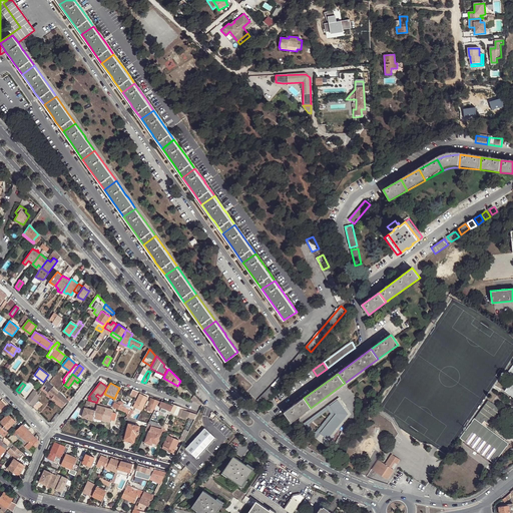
[(59,391),(53,386),(52,388),(48,393),(52,396),(55,398),(58,401),(61,397),(57,393),(59,391)]
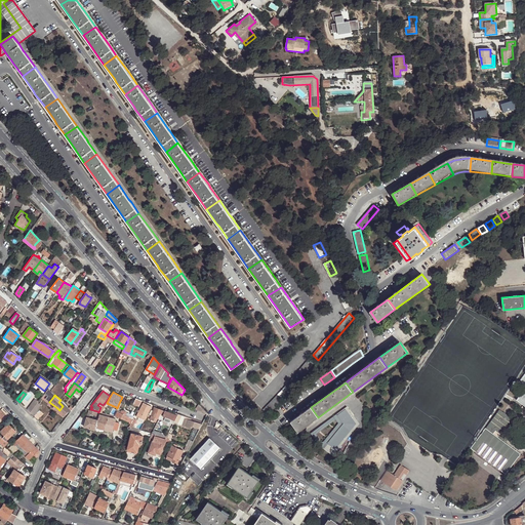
[(110,397),(109,397),(105,403),(118,409),(116,408),(116,407),(107,403),(110,397)]
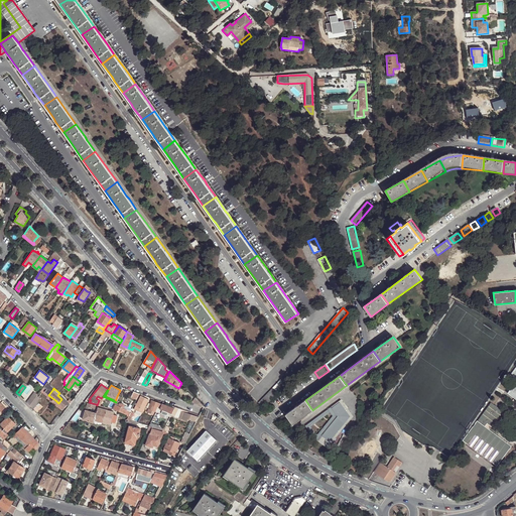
[(131,397),(137,399),(140,393),(134,391),(131,397)]
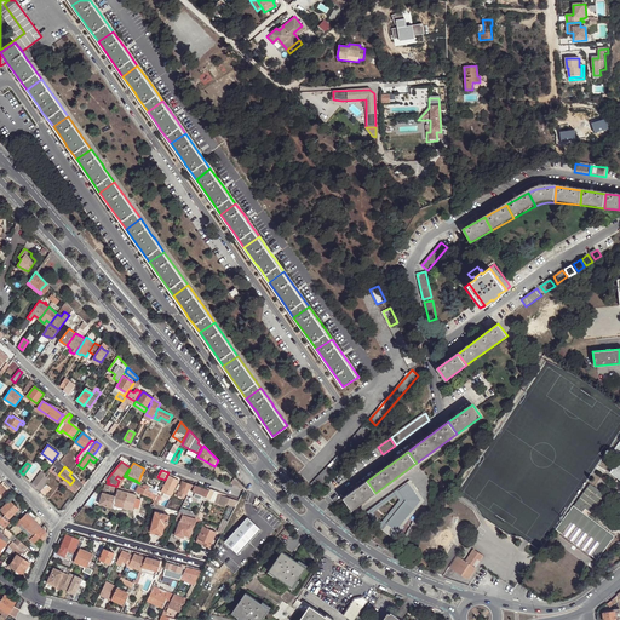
[(32,483),(35,487),(41,480),(45,475),(41,471),(32,483)]
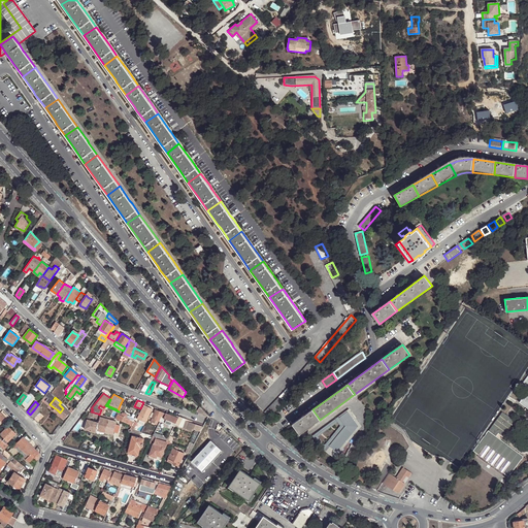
[(70,416),(71,414),(69,410),(61,402),(59,404),(63,408),(69,413),(68,414),(70,416)]
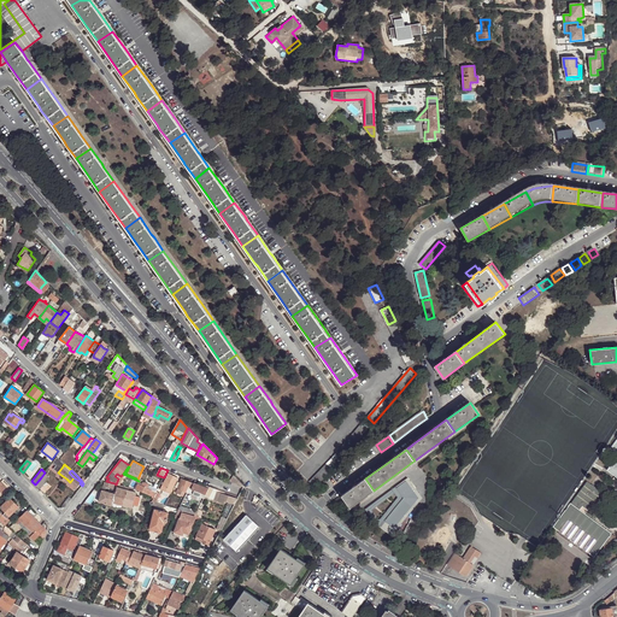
[(169,474),(164,485),(174,489),(178,477),(169,474)]
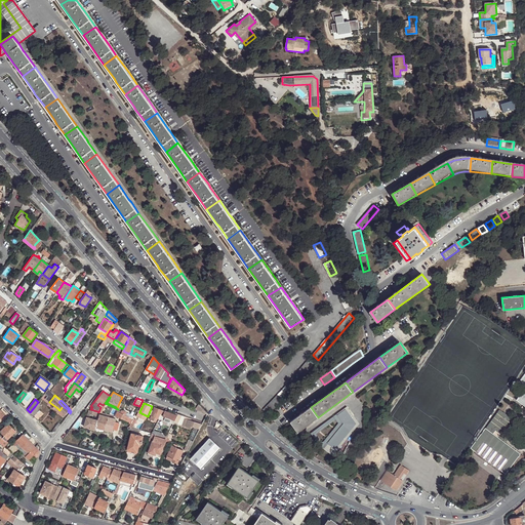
[(98,412),(102,413),(107,406),(104,404),(103,405),(101,407),(98,412)]
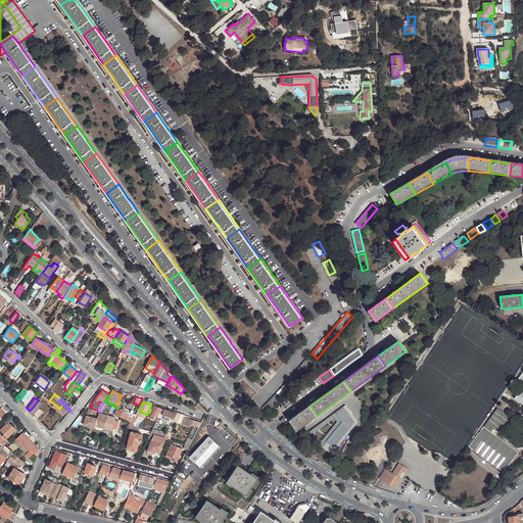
[(206,413),(197,402),(194,408),(206,413)]
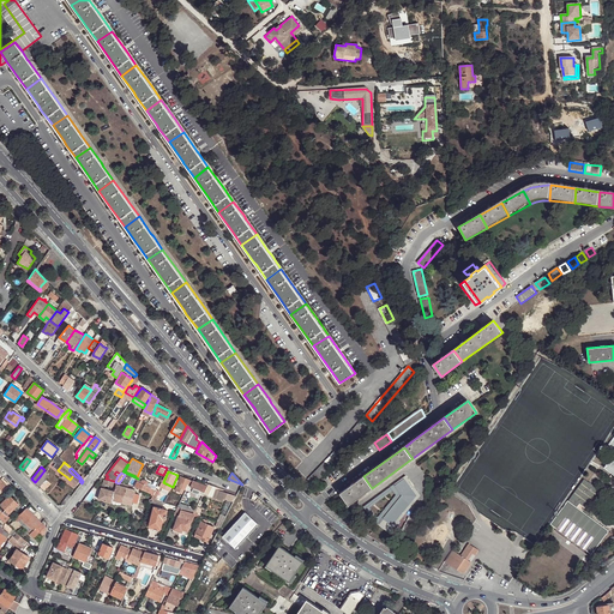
[(73,475),(70,480),(76,485),(79,481),(80,480),(73,475)]
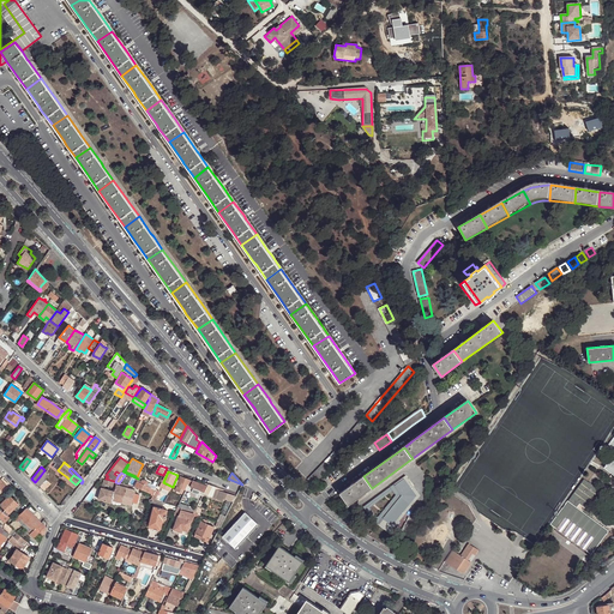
[(182,486),(187,488),(191,481),(181,476),(180,481),(179,481),(184,483),(182,486)]
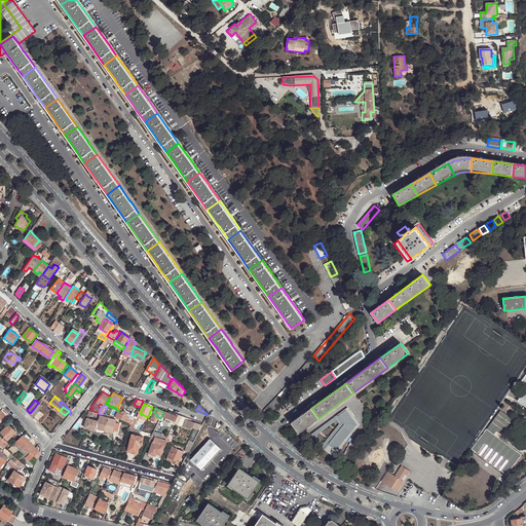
[(299,434),(318,418),(311,408),(292,422),(299,434)]
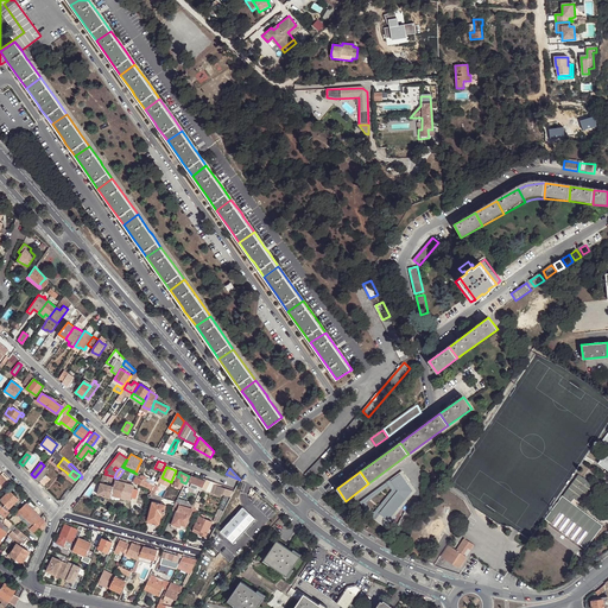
[(385,529),(400,510),(415,492),(404,475),(401,473),(388,482),(397,492),(374,519),(385,529)]
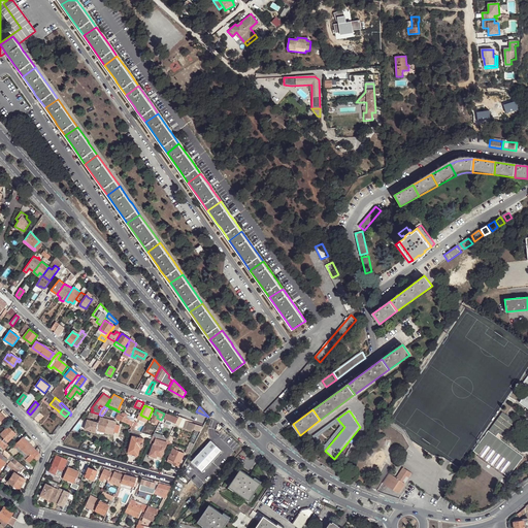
[(160,422),(174,427),(175,424),(178,419),(176,418),(175,423),(164,419),(166,414),(164,413),(164,414),(161,420),(160,422)]
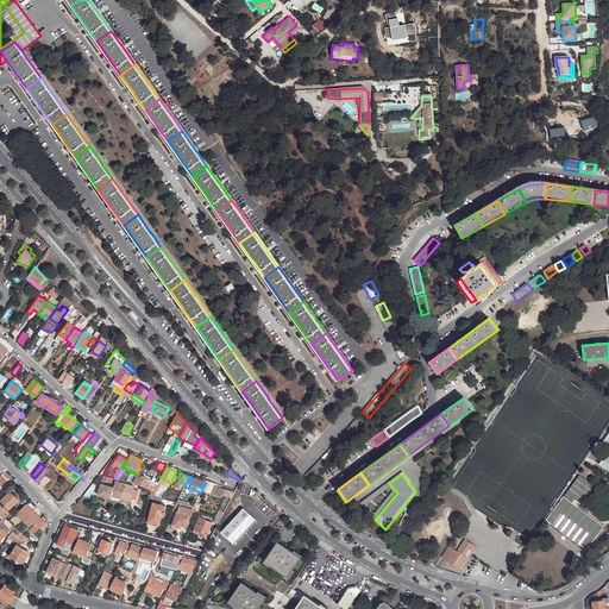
[(148,489),(150,484),(146,482),(139,479),(137,477),(135,482),(148,489)]
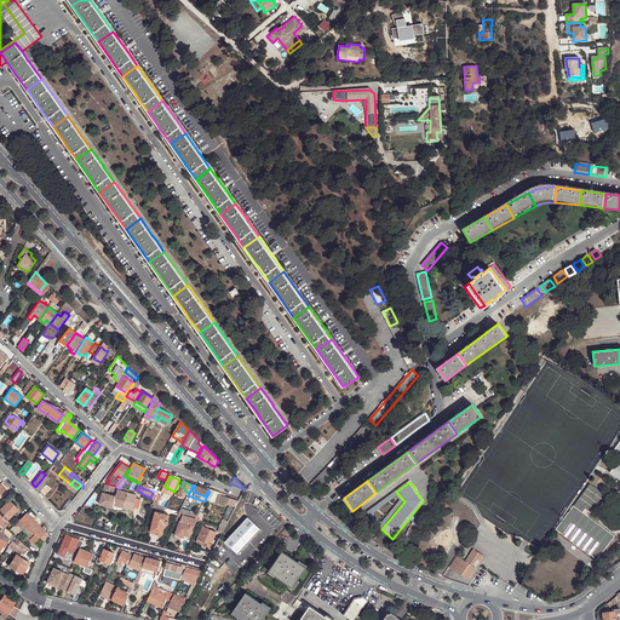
[(184,493),(188,495),(189,493),(184,491),(185,488),(181,486),(177,495),(183,498),(184,493)]
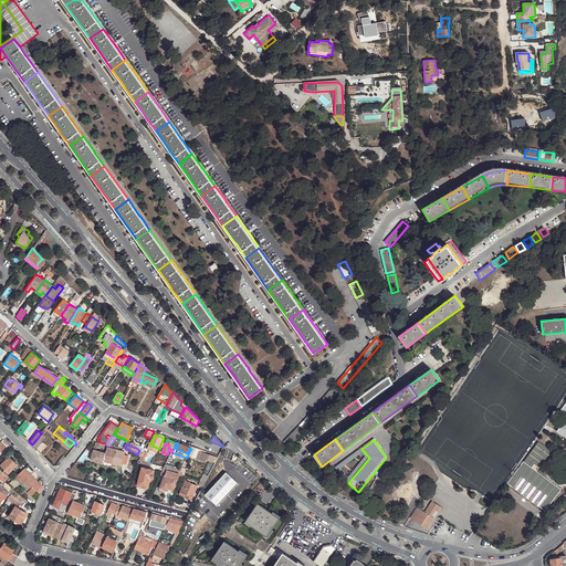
[(188,453),(189,448),(178,443),(176,449),(188,453)]
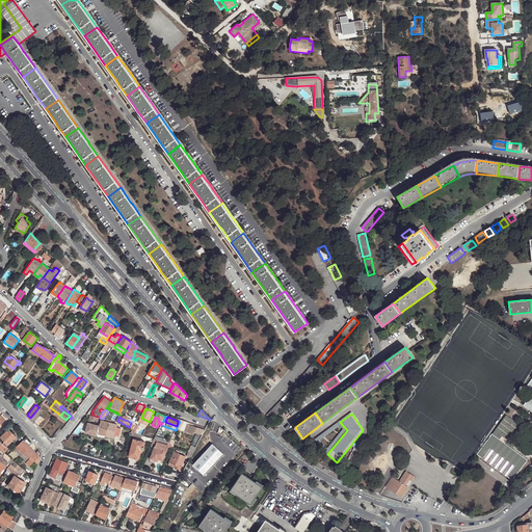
[(519,426),(514,424),(509,420),(506,419),(498,428),(498,429),(496,432),(495,432),(475,458),(510,479),(527,459),(501,437),(504,433),(509,437),(519,426)]
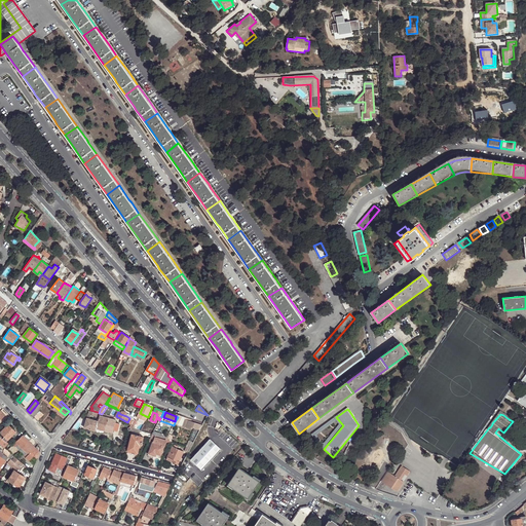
[(98,420),(97,428),(113,433),(113,430),(118,431),(120,423),(115,422),(116,420),(100,415),(99,419),(97,418),(97,420),(98,420)]
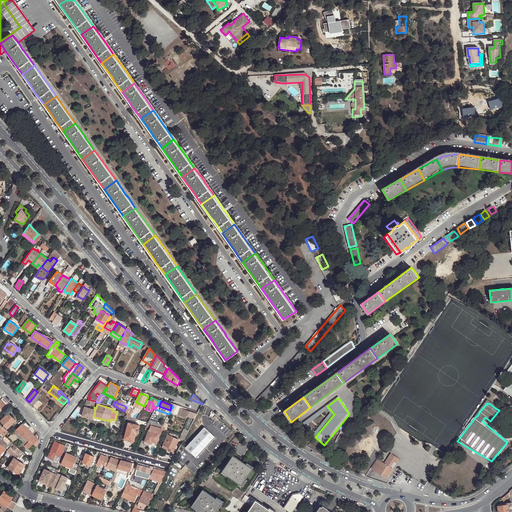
[(327,406),(327,405),(303,423),(311,435),(314,438),(315,437),(334,414),(327,406)]
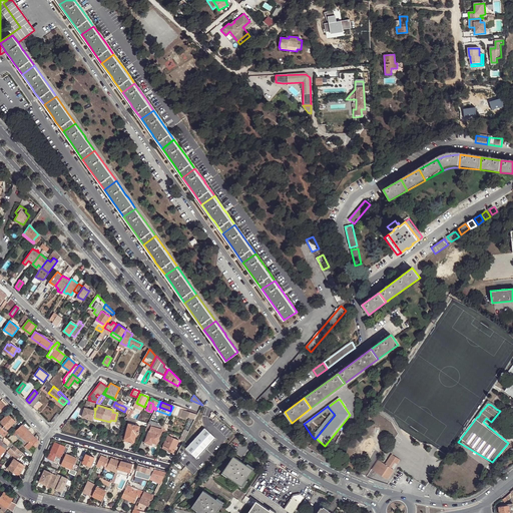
[(82,416),(87,418),(91,409),(87,408),(85,407),(82,416)]
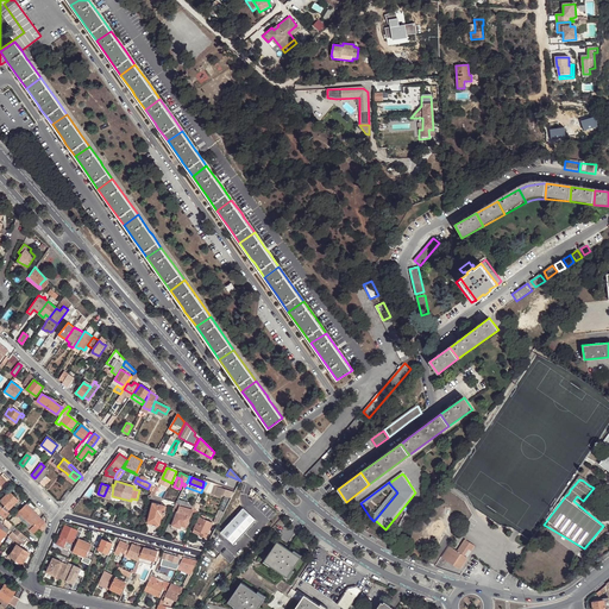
[(223,488),(214,485),(211,494),(223,497),(223,495),(231,498),(233,491),(223,488)]
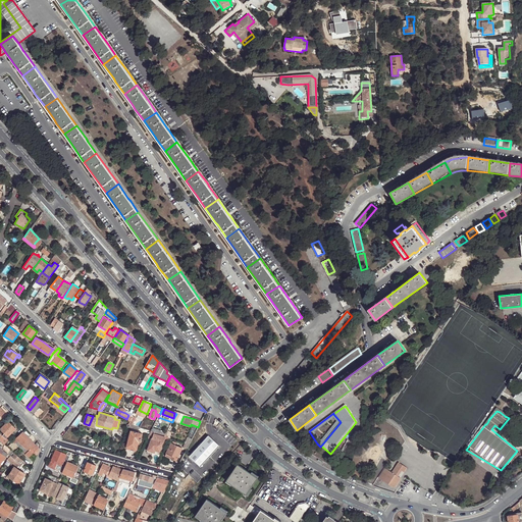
[(55,429),(60,422),(58,420),(51,429),(55,429)]
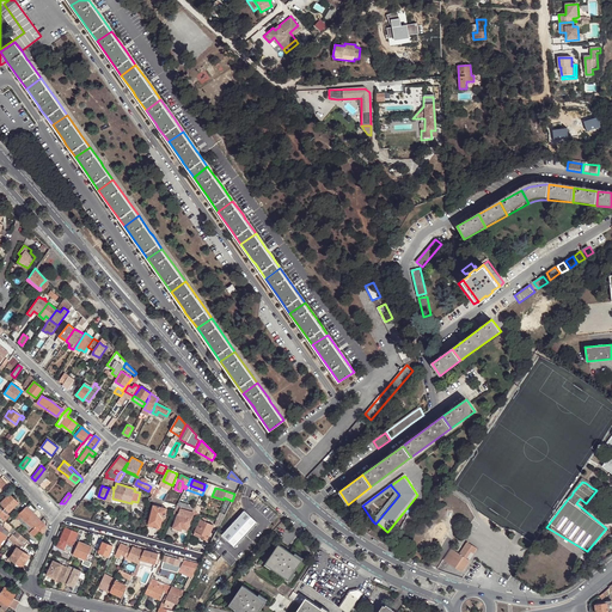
[(0,515),(6,520),(10,516),(7,514),(10,512),(19,502),(10,494),(1,502),(6,508),(4,510),(0,507),(0,515)]
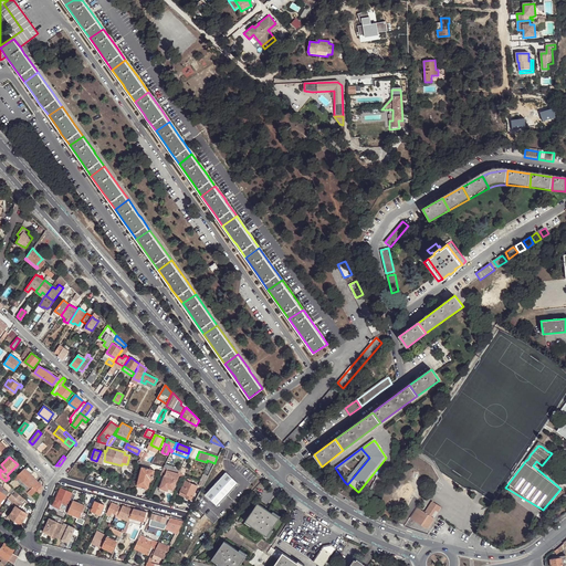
[(137,485),(148,488),(150,480),(153,480),(155,470),(143,467),(137,485)]
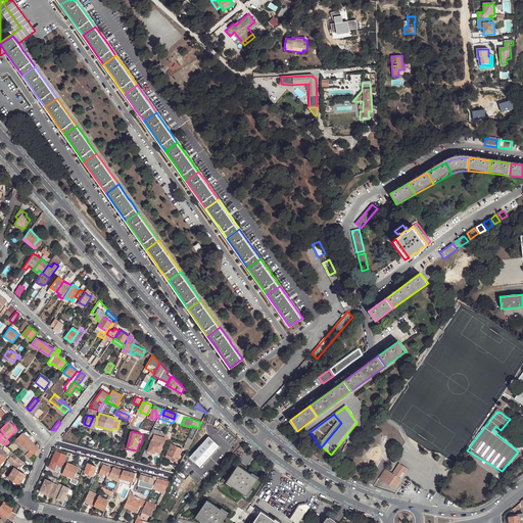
[(31,439),(24,432),(16,439),(22,445),(29,452),(28,454),(27,455),(29,458),(35,452),(38,455),(39,450),(39,448),(31,439)]
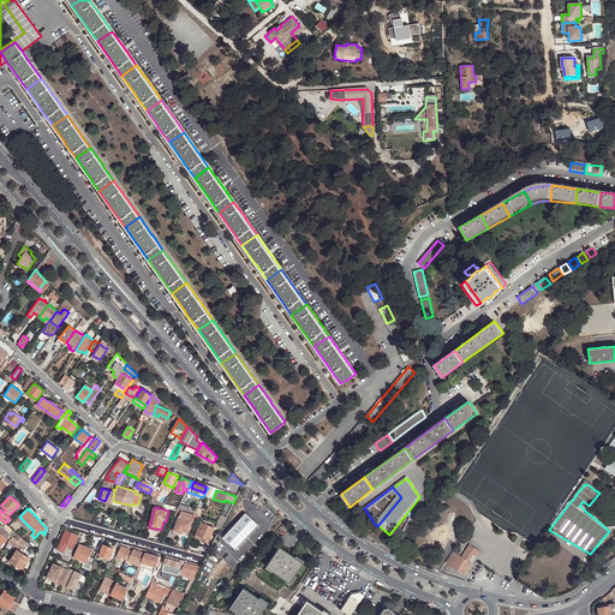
[(179,508),(175,515),(179,518),(175,529),(189,533),(193,521),(196,515),(181,512),(183,509),(179,508)]
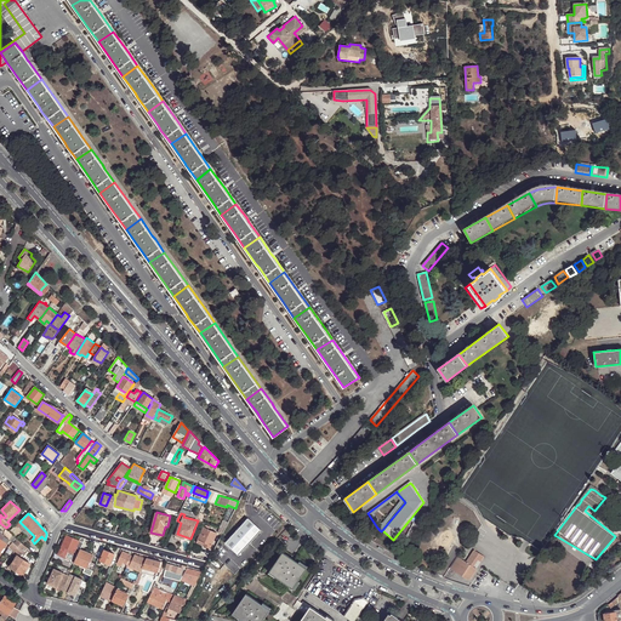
[(210,530),(204,527),(198,540),(206,543),(205,546),(210,548),(217,533),(210,530)]
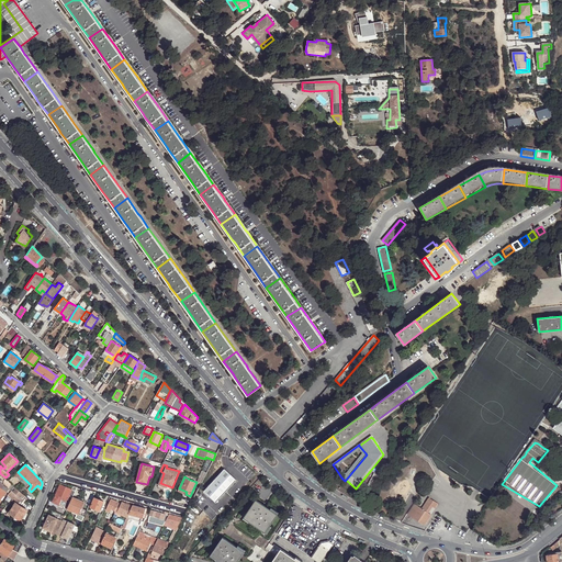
[(53,502),(59,504),(62,498),(66,501),(69,495),(71,489),(60,484),(53,502)]
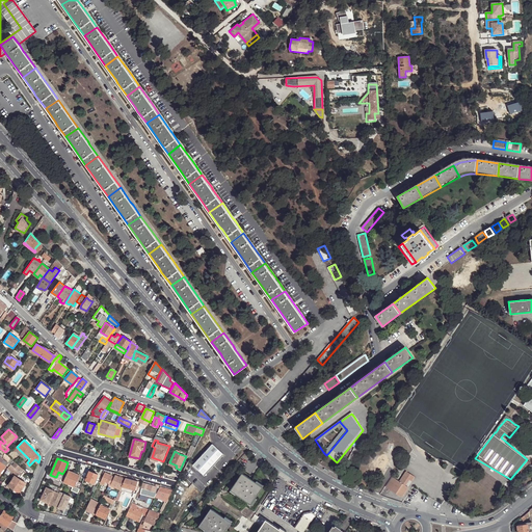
[(15,460),(8,468),(12,472),(11,473),(15,476),(16,475),(17,476),(20,473),(23,469),(15,460)]
